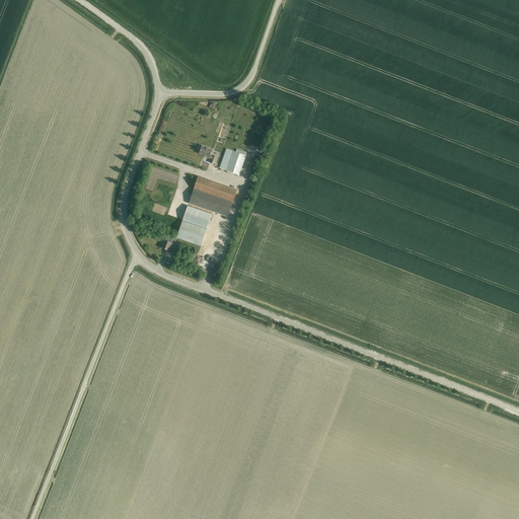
[(214,165),(216,157),(210,155),(212,151),(202,147),(199,154),(205,156),(205,157),(212,159),(210,163),(214,165)]
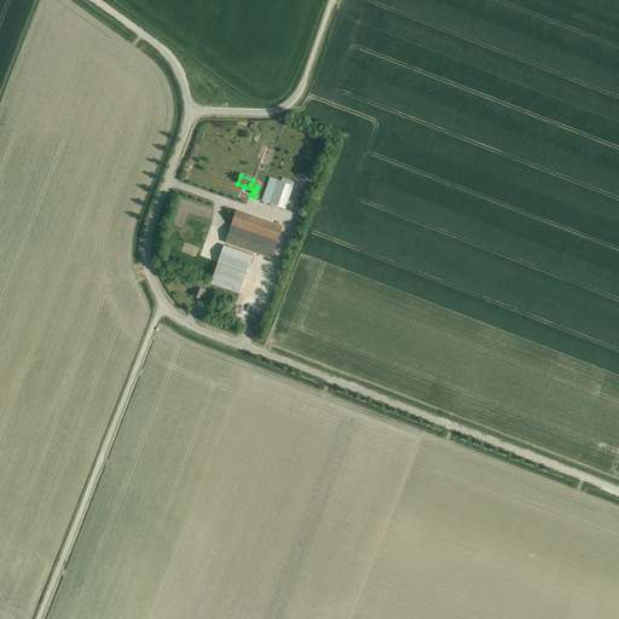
[(285,209),(293,186),(278,180),(270,204),(285,209)]
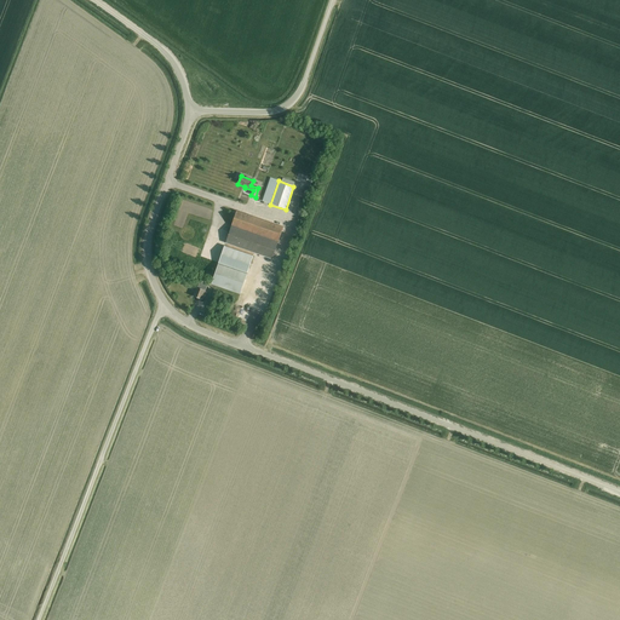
[(225,242),(273,259),(283,228),(236,212),(225,242)]
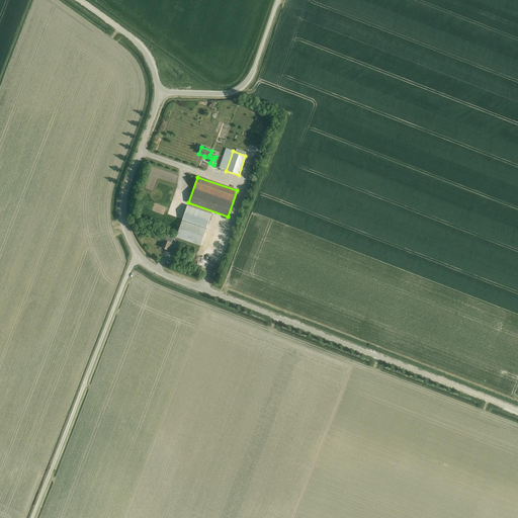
[(201,245),(211,213),(188,205),(177,237),(201,245)]
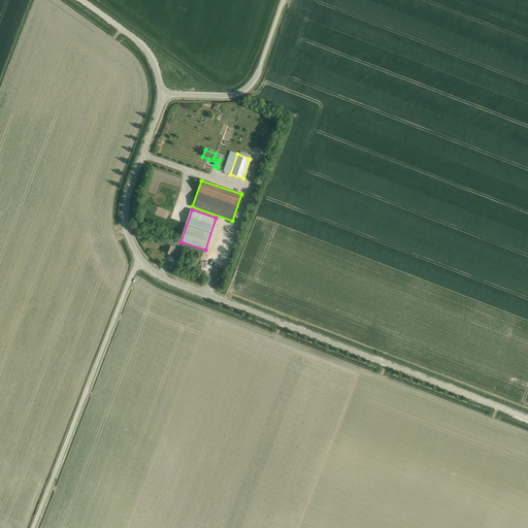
[(168,244),(165,252),(171,254),(172,252),(174,253),(176,248),(173,246),(174,246),(168,244)]
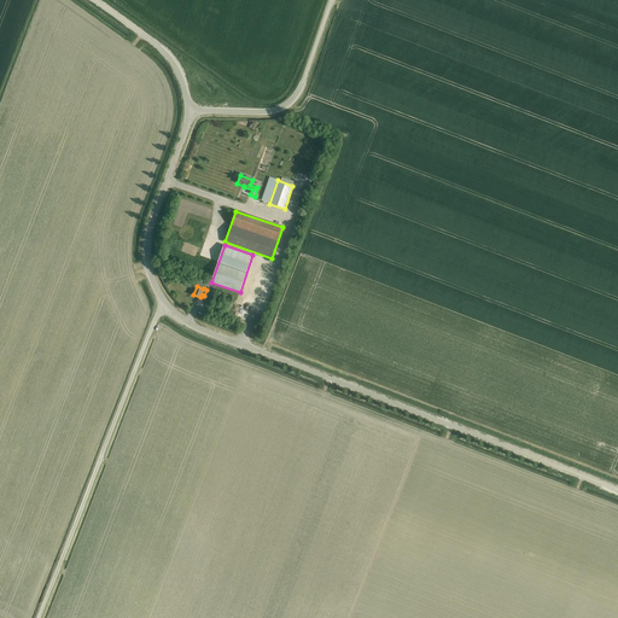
[(219,291),(213,289),(209,299),(215,302),(219,291)]
